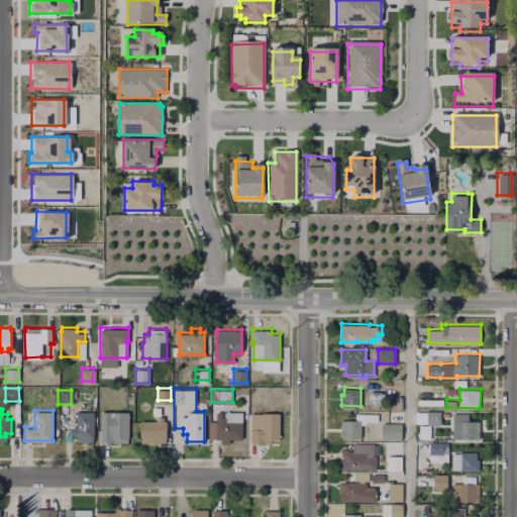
[(128,410),(128,439),(121,439),(100,440),(100,410),(128,410)]
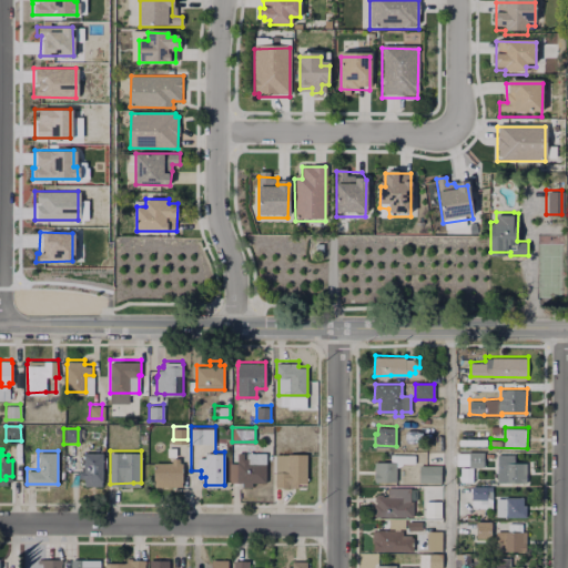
[(102,452),(102,484),(84,485),(84,480),(83,478),(71,478),(72,466),(80,466),(80,469),(83,469),(84,452),(102,452)]
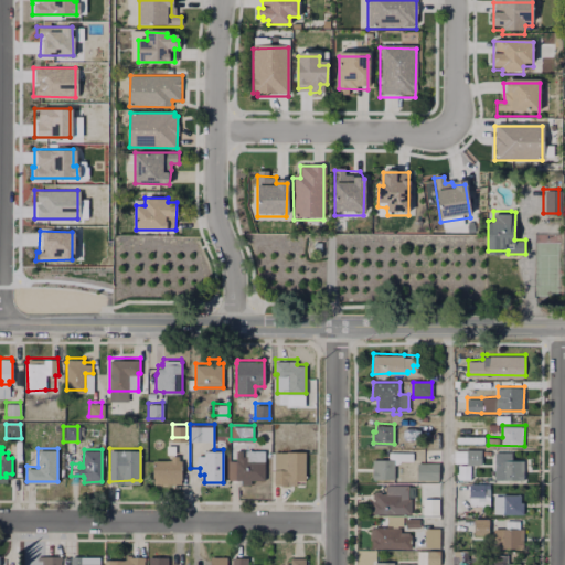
[(244,454),(246,454),(246,449),(266,449),(266,478),(252,478),(252,482),(243,482),(243,478),(231,478),(231,459),(237,459),(237,449),(244,449),(244,454)]
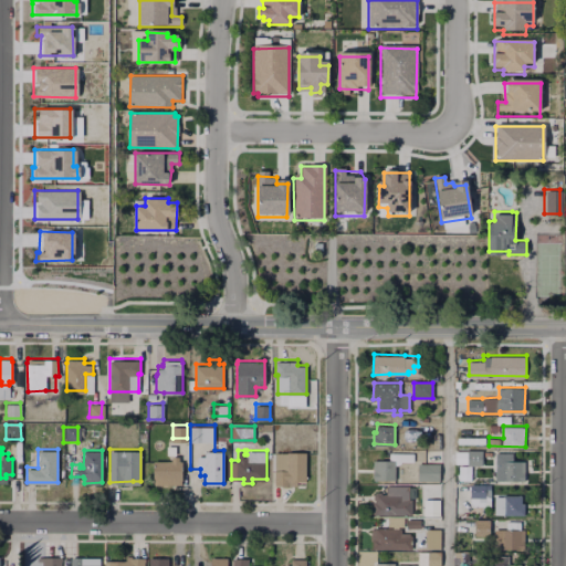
[(306,450),(306,481),(295,481),(295,483),(275,483),(275,470),(272,470),(272,451),(287,451),(306,450)]
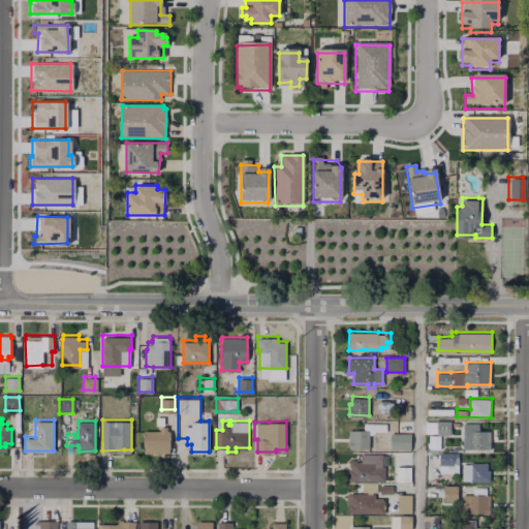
[(452,423),(452,434),(437,434),(437,423),(452,423)]
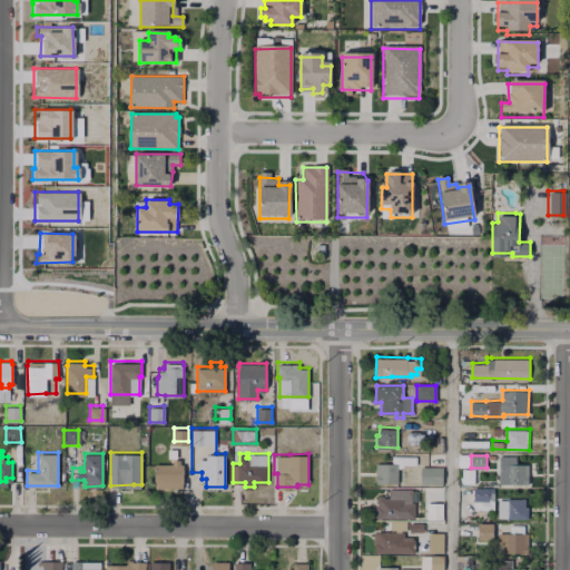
[(529,463),(529,482),(507,482),(507,470),(500,470),(500,455),(517,455),(517,463),(529,463)]
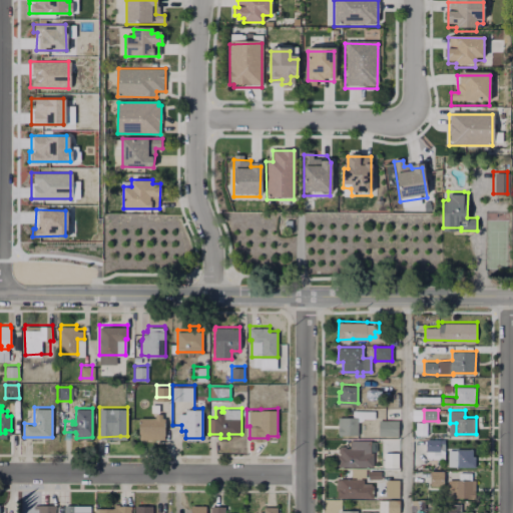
[(358,417),(358,434),(339,434),(339,416),(358,417)]
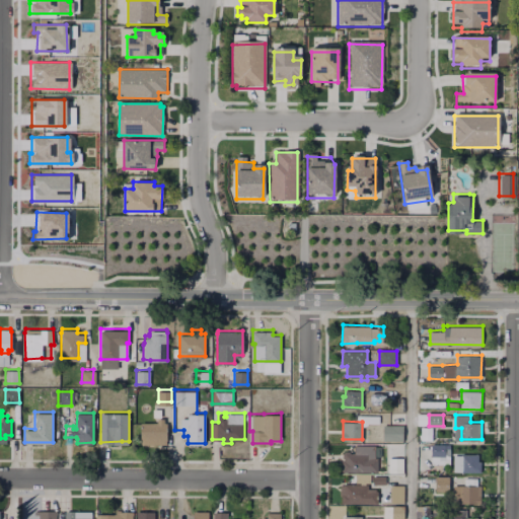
[(166,422),(166,443),(142,443),(143,439),(140,439),(141,422),(166,422)]
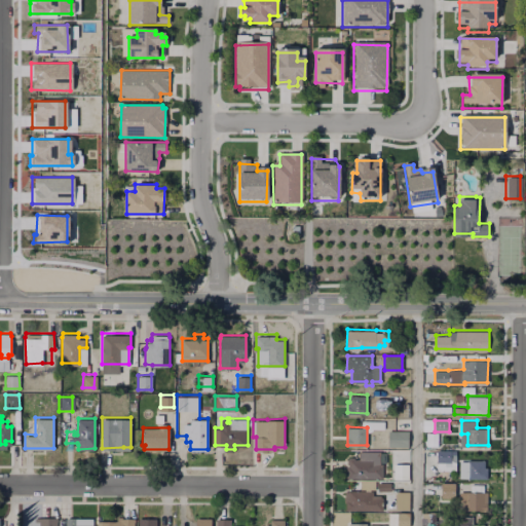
[(409,429),(409,447),(388,446),(388,430),(409,429)]
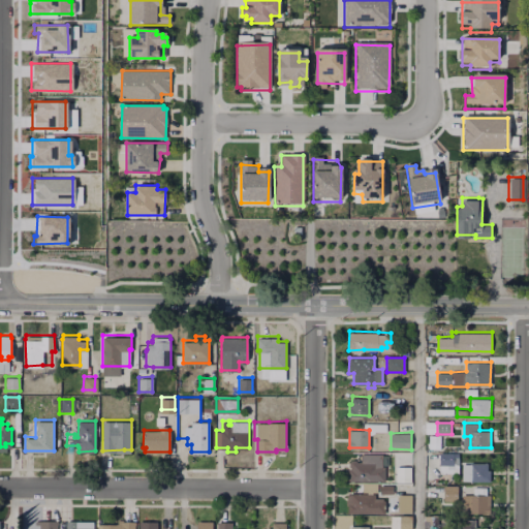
[(381,453),(381,466),(385,466),(385,480),(348,479),(347,468),(351,467),(349,464),(349,461),(352,459),(355,459),(356,461),(361,461),(361,453),(381,453)]
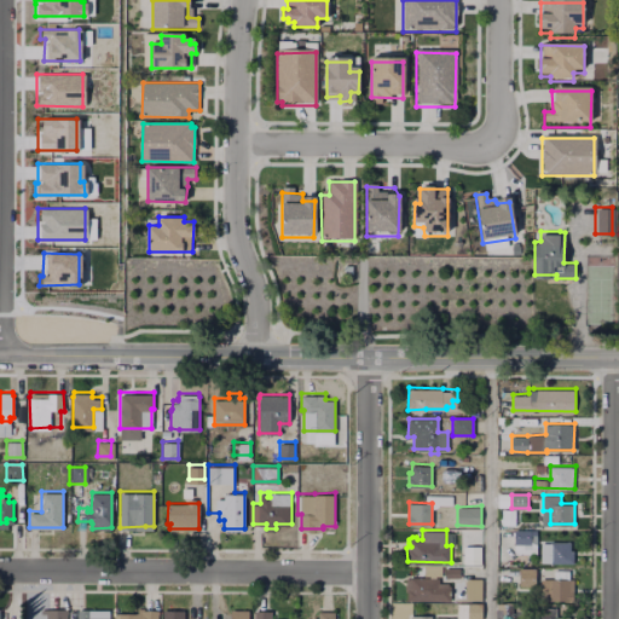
[(537,531),(537,534),(533,534),(533,544),(531,544),(531,550),(514,550),(515,531),(537,531)]
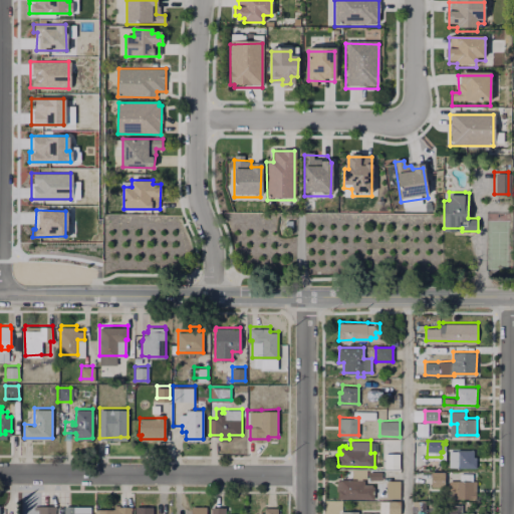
[(401,447),(401,458),(395,458),(395,454),(392,454),(392,447),(401,447)]
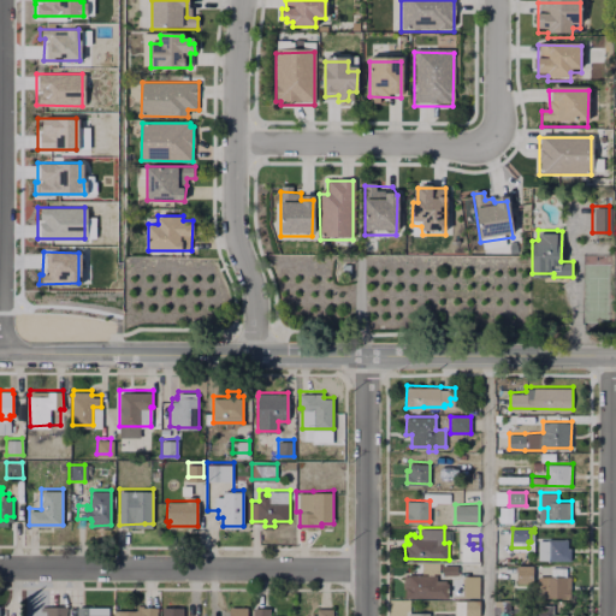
[(572,546),(572,560),(548,560),(548,538),(568,538),(568,546),(572,546)]
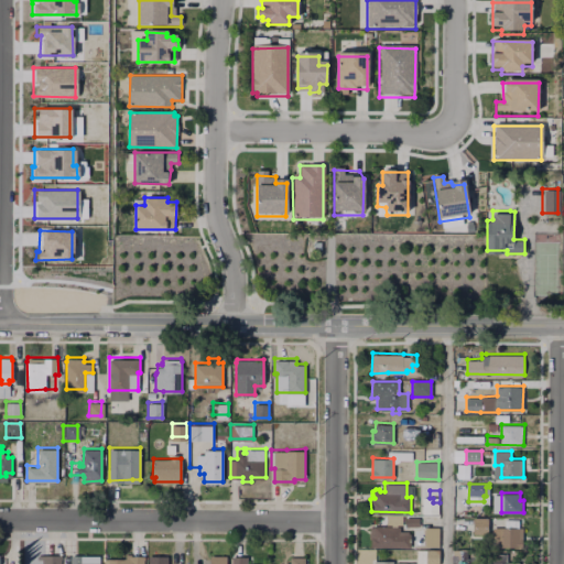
[(440,502),(441,513),(424,513),(424,501),(433,502),(440,502)]
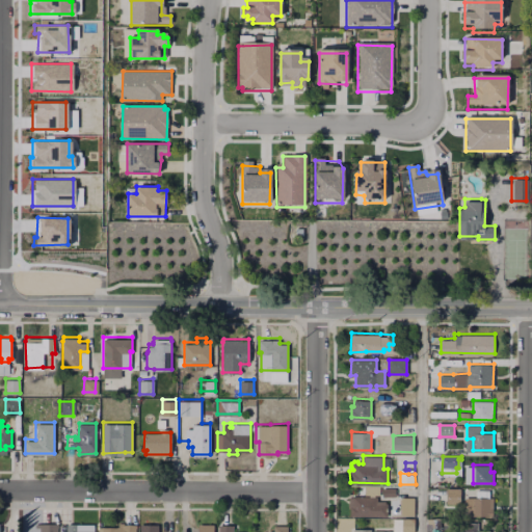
[(460,488),(460,503),(447,503),(447,488),(460,488)]
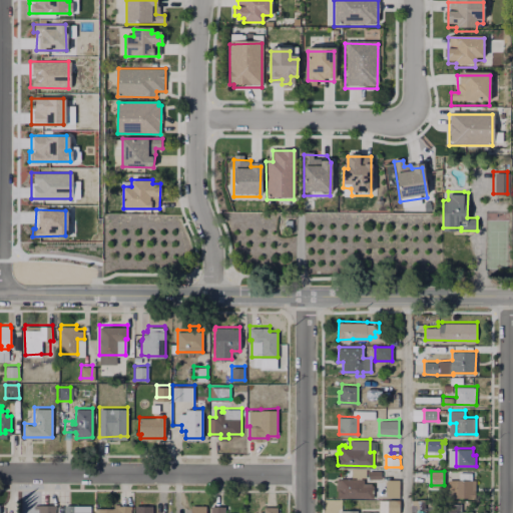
[(472,472),(471,479),(475,479),(475,496),(456,496),(456,479),(459,479),(459,472),(472,472)]
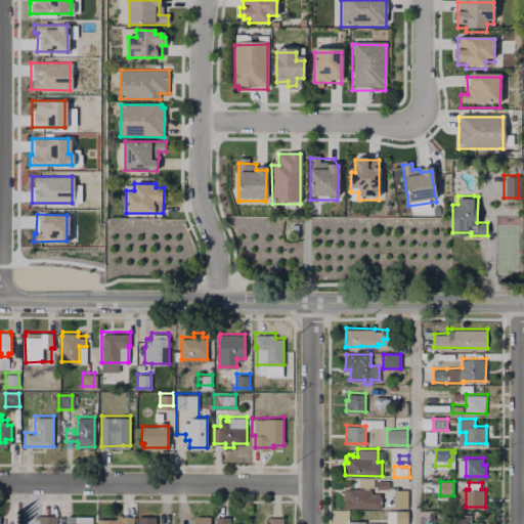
[(372,488),(372,492),(382,492),(381,508),(345,507),(345,500),(344,489),(346,489),(372,488)]
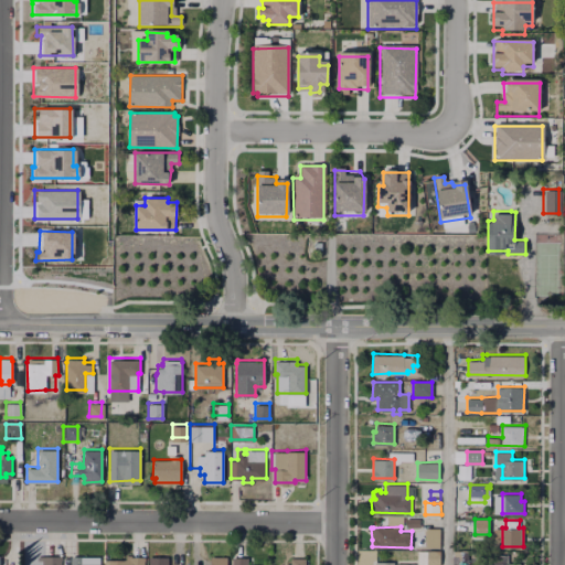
[(439,528),(439,548),(426,547),(426,526),(439,528)]
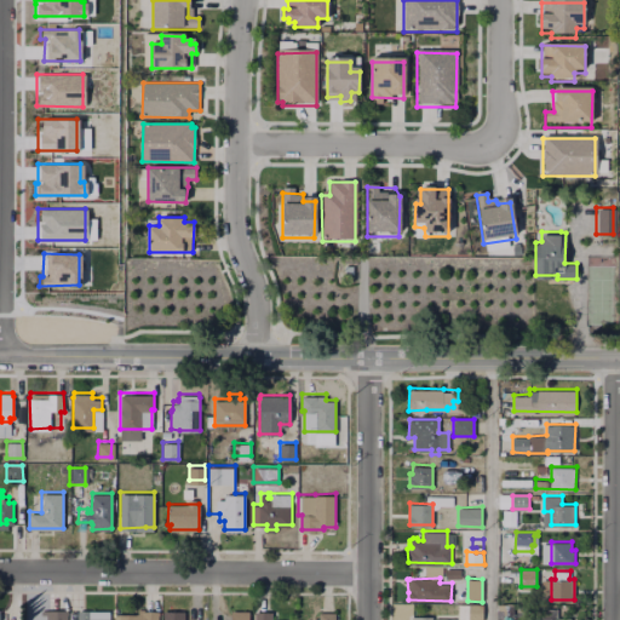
[(574,616),(574,619),(541,619),(541,607),(557,607),(557,616),(574,616)]
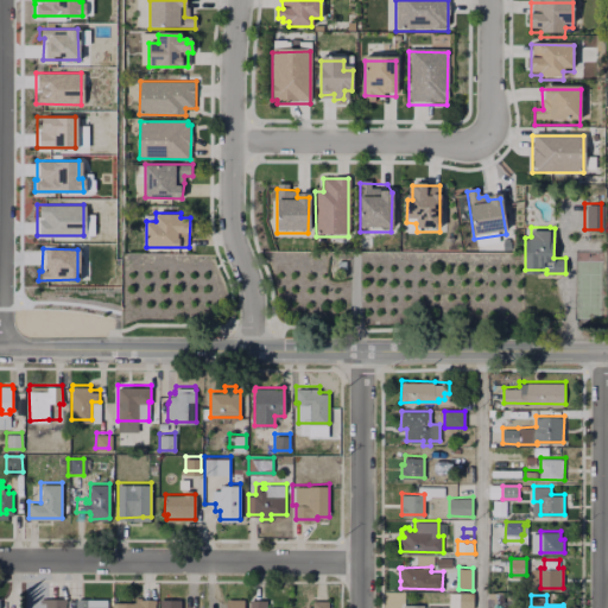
[(67,597),(67,607),(45,607),(45,601),(39,601),(39,597),(67,597)]
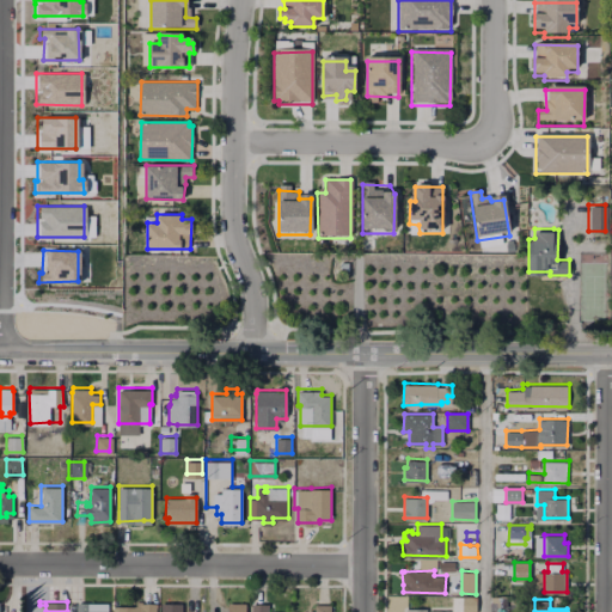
[(109,607),(109,611),(77,611),(77,610),(77,601),(92,601),(92,607),(109,607)]
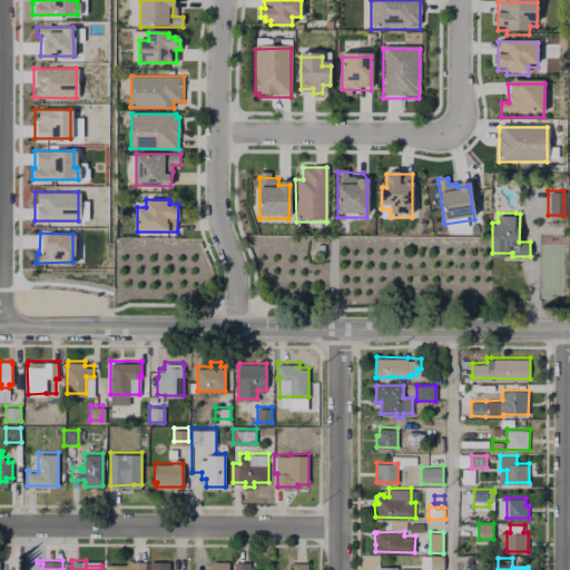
[(147,560),(147,569),(108,569),(109,569),(108,563),(123,563),(134,561),(147,560)]
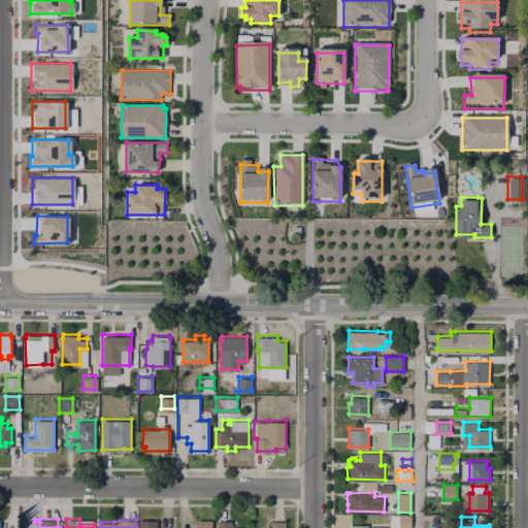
[(154,519),(154,527),(139,527),(139,523),(138,519),(154,519)]
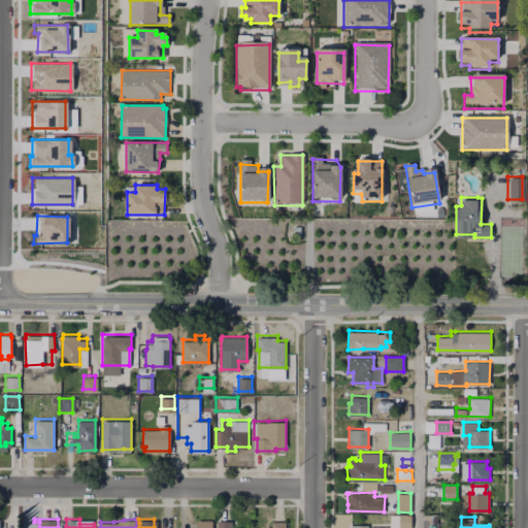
[(212,519),(212,527),(197,527),(197,519),(212,519)]
